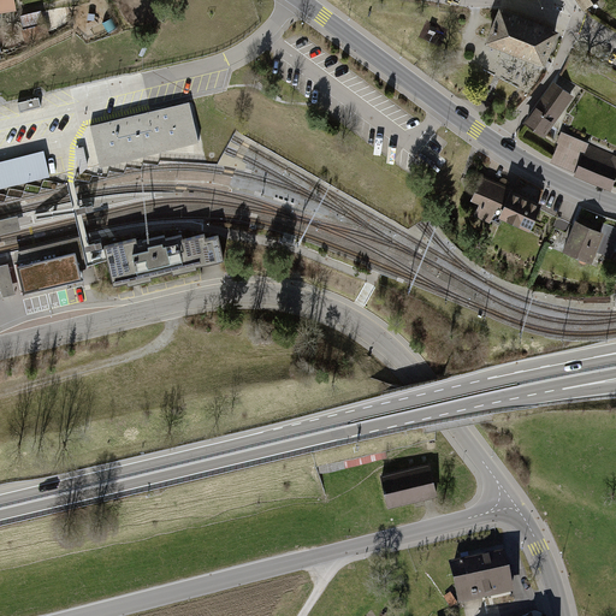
[(543,61),(555,33),(502,10),(490,40),(543,61)]
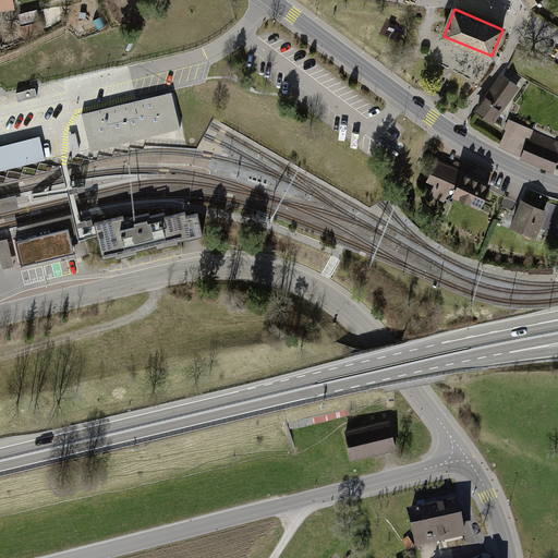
[(208,123),(213,114),(125,63),(0,94),(0,179),(4,179),(7,173),(20,176),(23,170),(36,171),(38,167),(51,168),(52,162),(64,165),(68,165),(69,159),(82,160),(84,156),(98,158),(100,152),(113,154),(116,148),(129,150),(131,144),(145,146),(147,141),(196,144),(202,133),(208,123)]
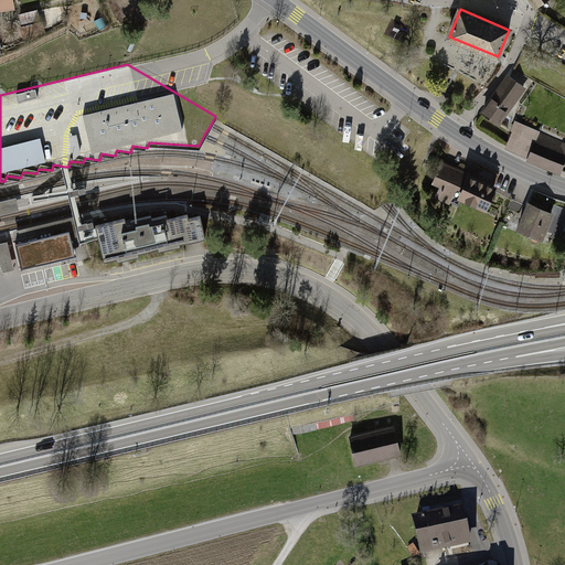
[(523,86),(509,76),(483,112),(498,121),(499,120),(502,124),(505,119),(502,116),(523,86)]
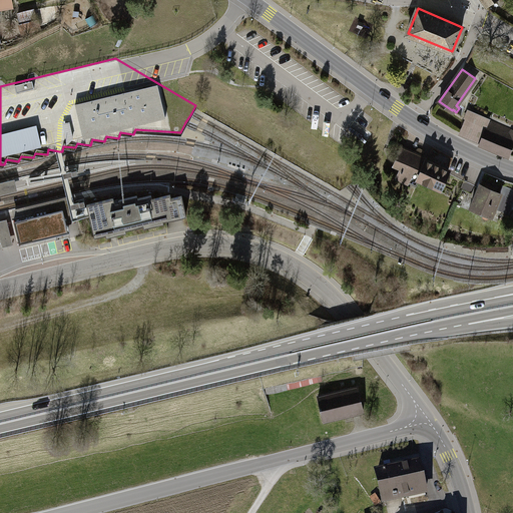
[(478,146),(510,159),(512,150),(512,129),(468,109),(464,119),(465,120),(459,135),(479,144),(478,146)]
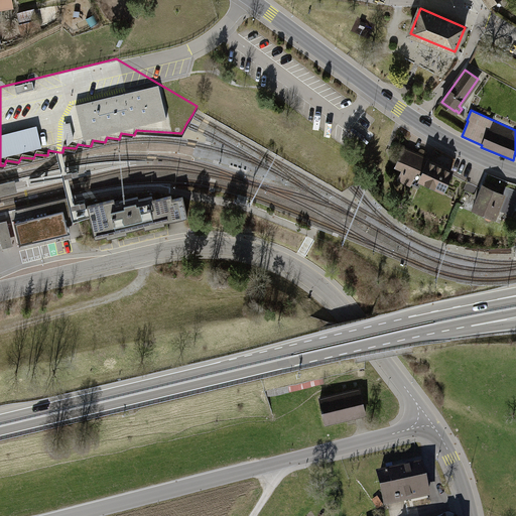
[(455,170),(404,147),(395,168),(401,171),(397,180),(411,186),(415,178),(419,179),(418,182),(444,195),(455,170)]
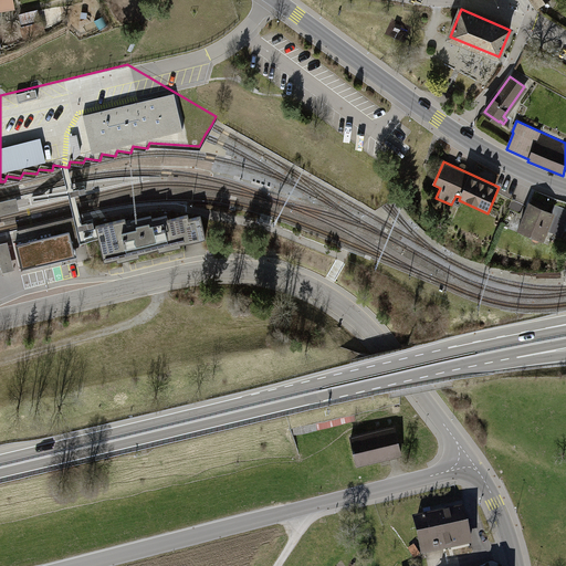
[(17,197),(0,200),(0,215),(20,210),(17,197)]
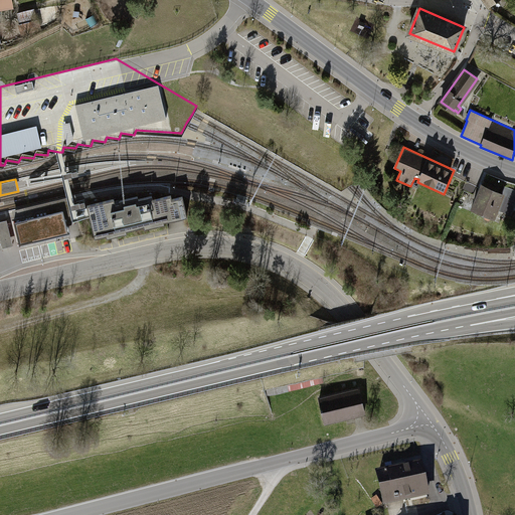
[(514,189),(504,185),(502,193),(482,184),(471,210),(495,220),(499,211),(512,216),(514,208),(514,189)]
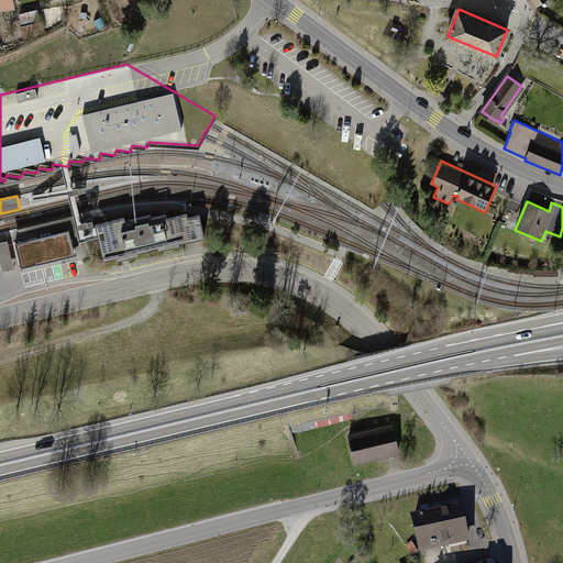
[(96,225),(105,261),(118,257),(117,255),(138,251),(139,253),(159,247),(158,245),(179,241),(179,243),(206,238),(200,217),(189,219),(188,214),(168,220),(167,216),(152,219),(151,216),(131,220),(132,228),(128,229),(125,219),(96,225)]
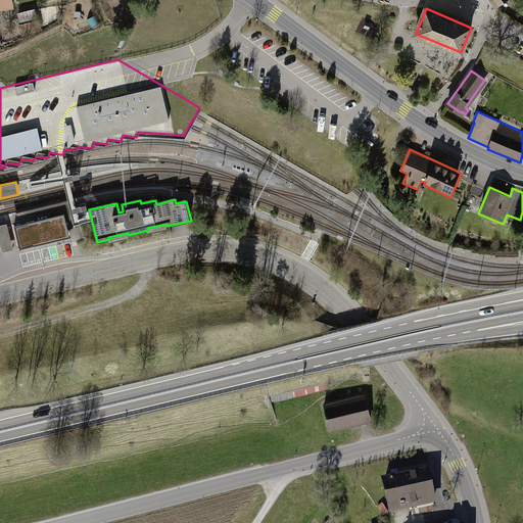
[(37,221),(27,223),(32,245),(69,236),(68,232),(64,215),(50,218),(48,214),(36,217),(37,221)]
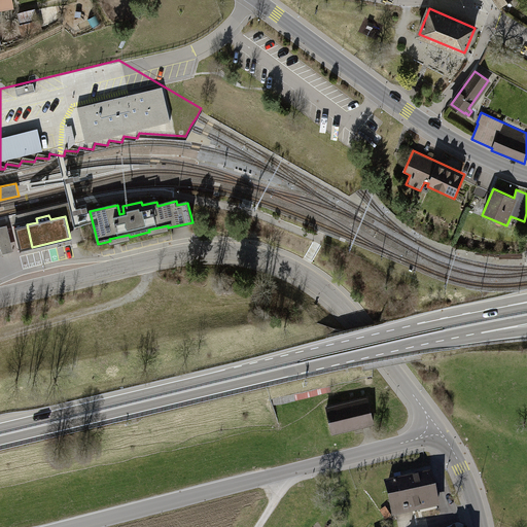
[(7,224),(0,226),(0,243),(2,254),(13,251),(7,224)]
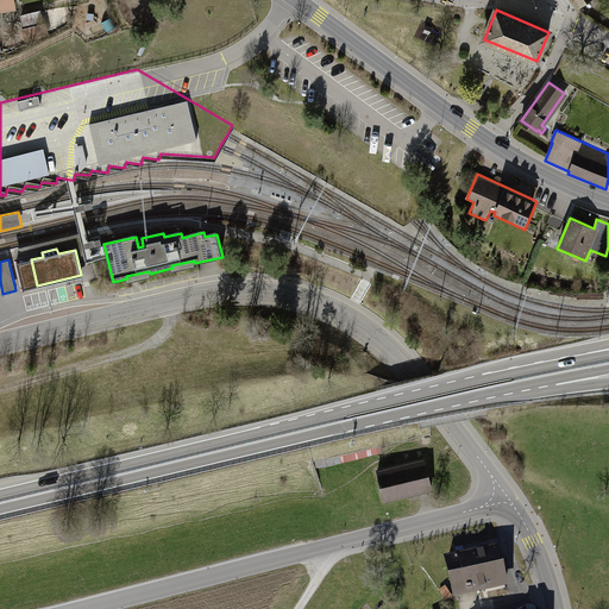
[(433,490),(425,454),(374,465),(382,501),(433,490)]
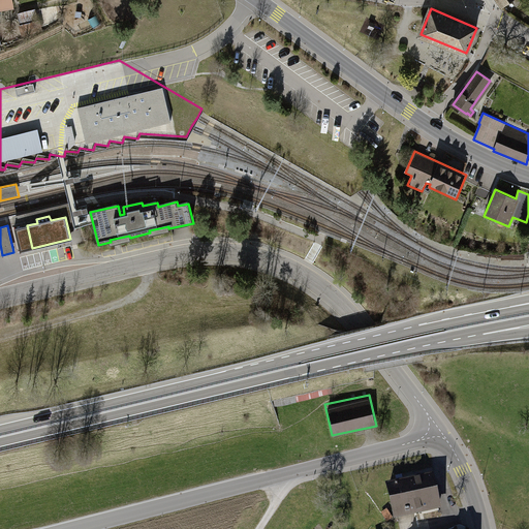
[(442,512),(433,475),(384,487),(394,524),(442,512)]
